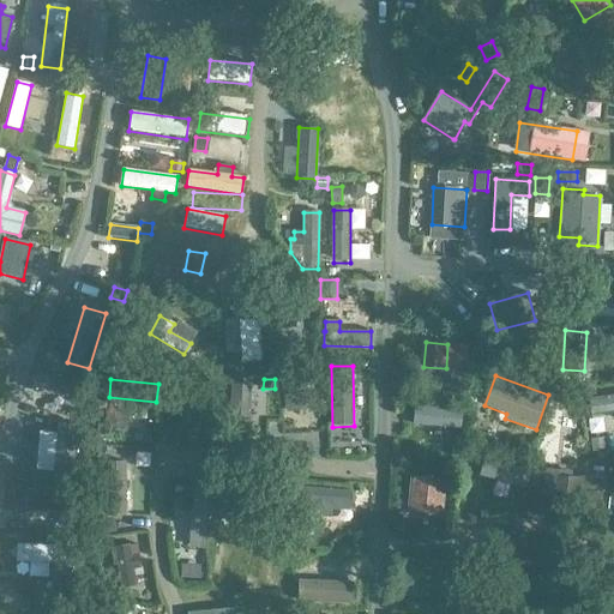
[(224,384),(212,381),(211,391),(222,393),(224,384)]
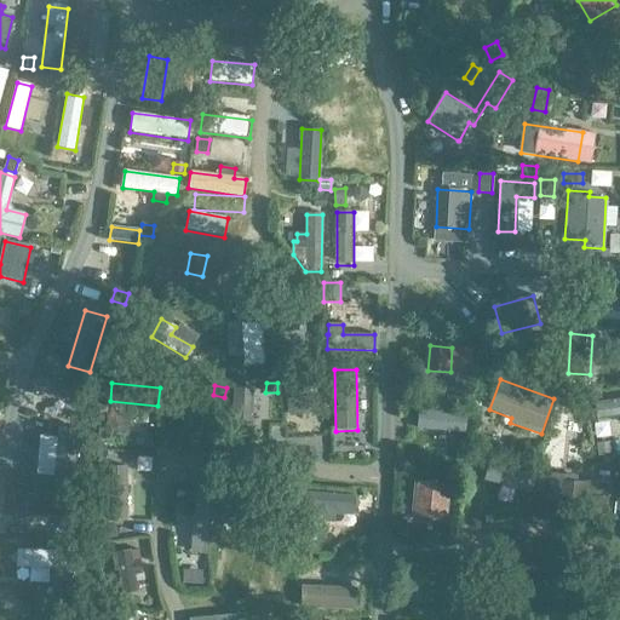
[(256,390),(234,389),(233,428),(254,429),(256,390)]
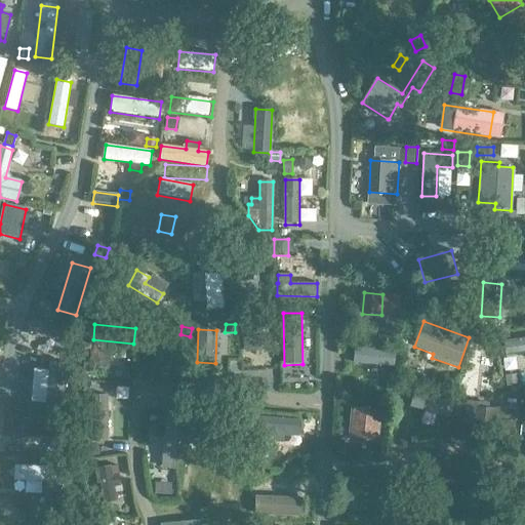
[(64,353),(63,361),(76,363),(78,341),(44,337),(42,350),(64,353)]
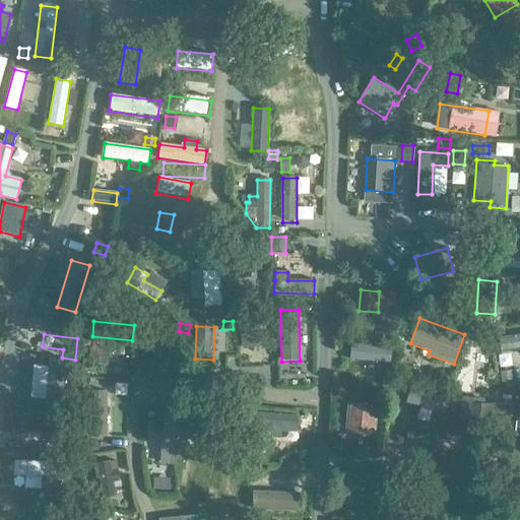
[(519,335),(499,338),(501,351),(519,348),(519,335)]
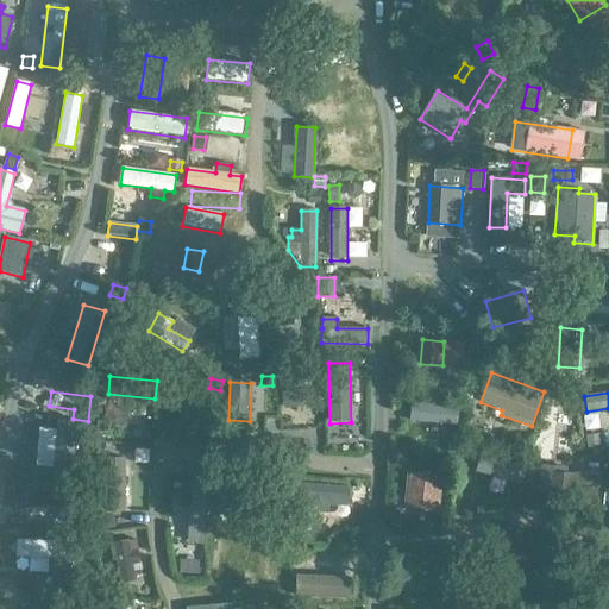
[(460,408),(412,403),(409,422),(458,427),(460,408)]
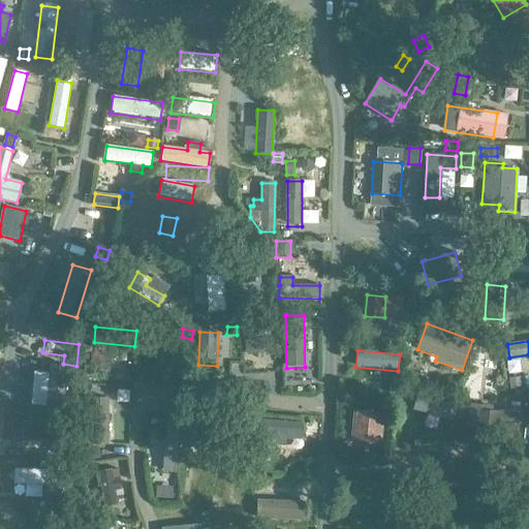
[(231,366),(209,367),(210,379),(232,378),(231,366)]
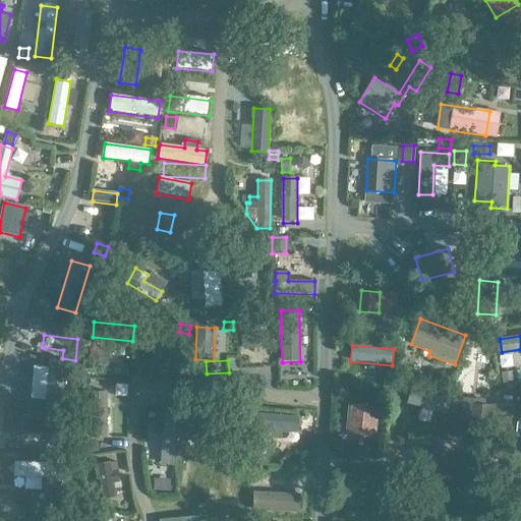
[(512,371),(501,373),(503,384),(513,383),(512,371)]
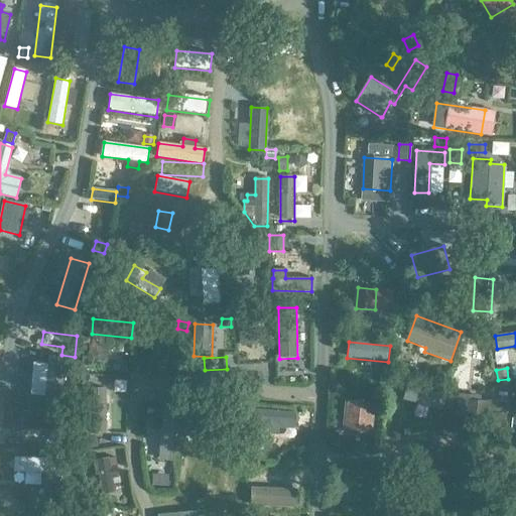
[(92,435),(107,435),(107,390),(91,390),(92,435)]
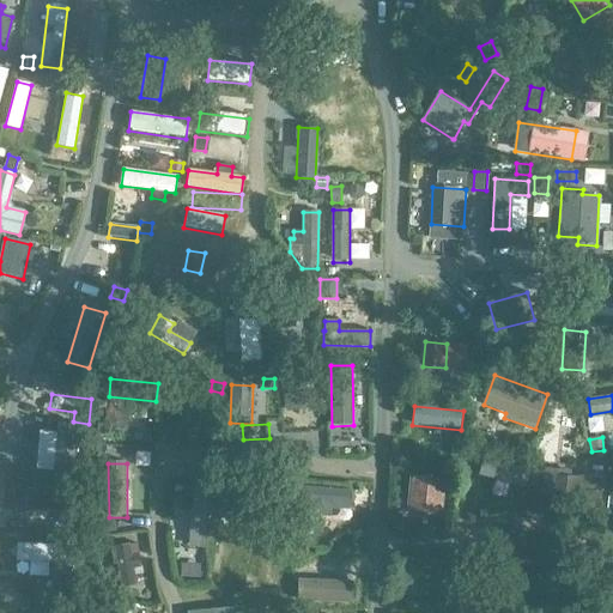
[(201,467),(201,480),(211,480),(211,467),(201,467)]
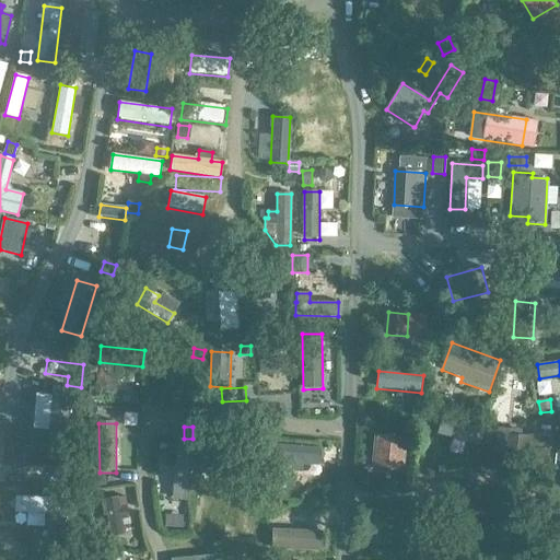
[(498,428),(496,452),(503,453),(502,468),(528,470),(528,467),(545,468),(546,450),(528,448),(529,438),(521,436),(521,434),(521,430),(498,428)]
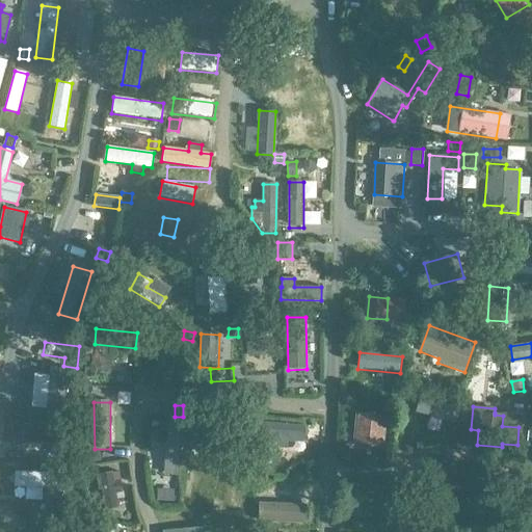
[(351,443),(380,446),(382,416),(353,414),(351,443)]
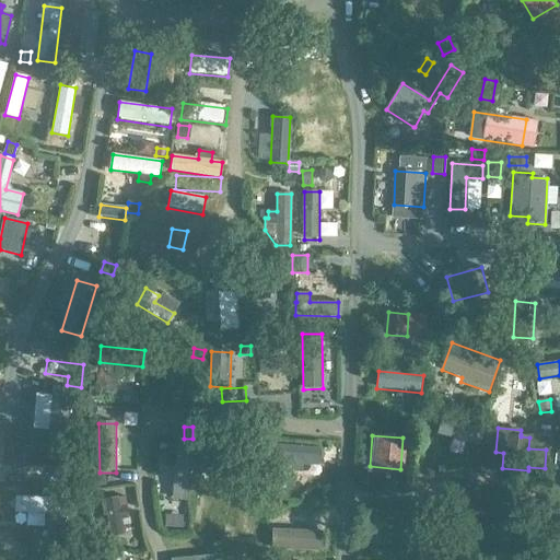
[(232,461),(214,464),(218,478),(249,473),(244,436),(229,440),(232,461)]
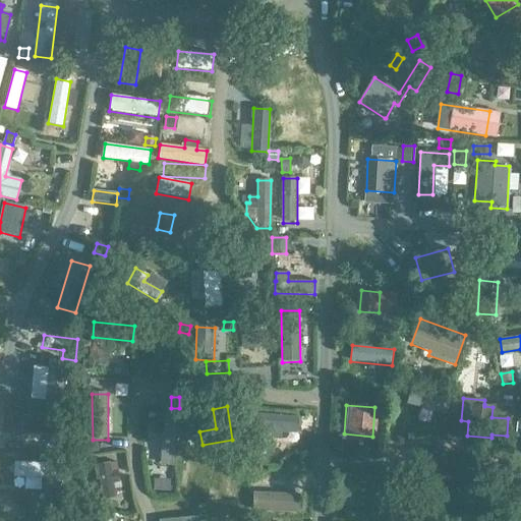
[(155,421),(154,433),(162,433),(161,463),(174,464),(177,413),(164,413),(163,422),(155,421)]
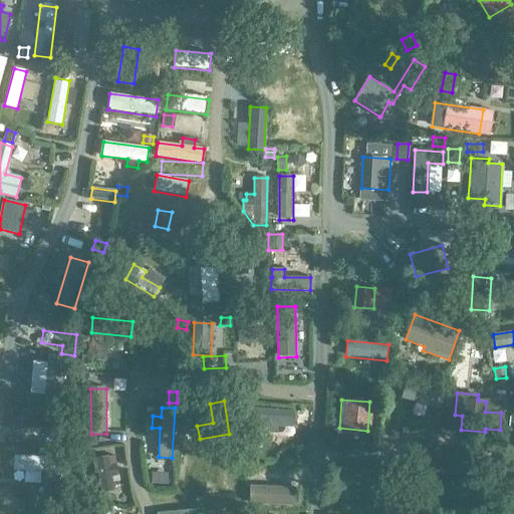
[(254,408),(251,445),(264,446),(265,430),(277,431),(277,425),(292,427),(293,412),(254,408)]
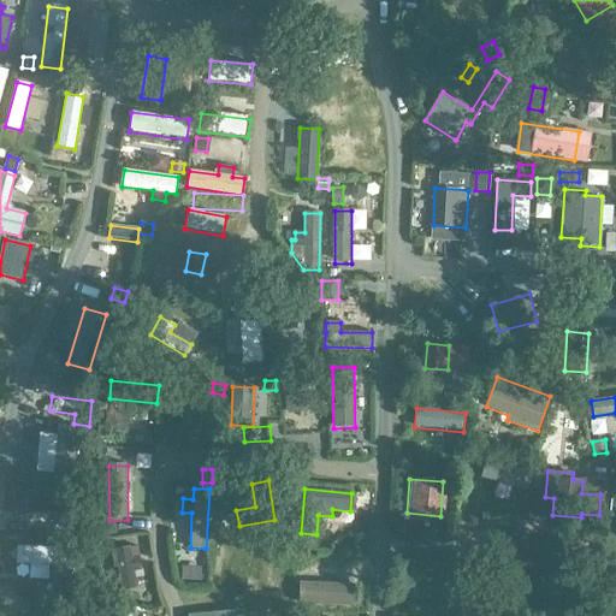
[(83,502),(33,498),(31,516),(83,519),(83,502)]
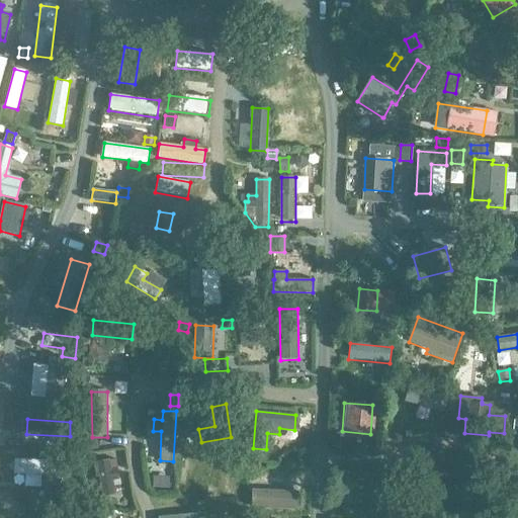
[(509,420),(508,433),(516,433),(517,421),(509,420)]
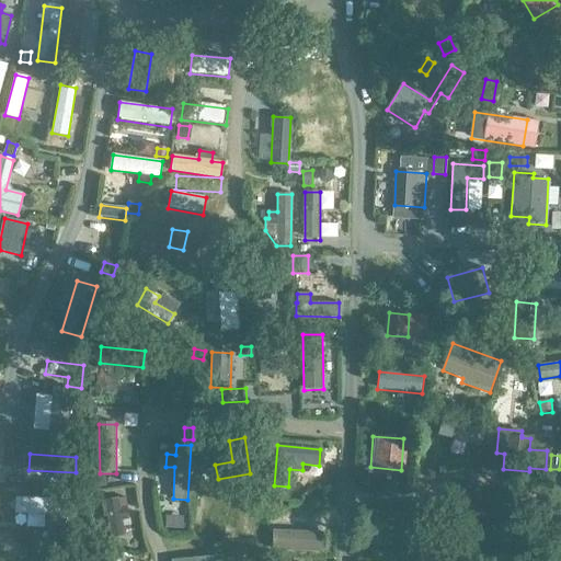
[(104,476),(89,477),(90,487),(105,485),(104,476)]
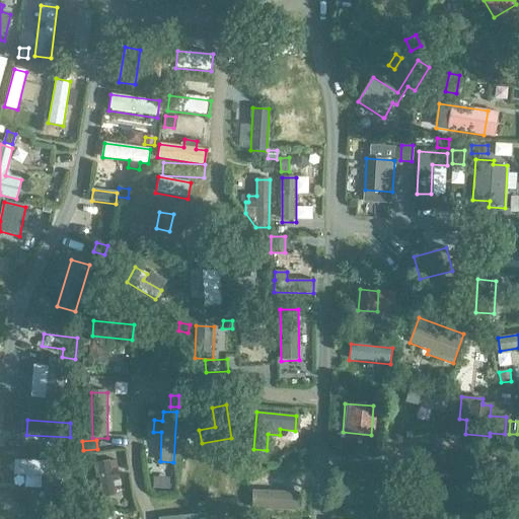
[(381,441),(372,441),(372,449),(381,450),(381,441)]
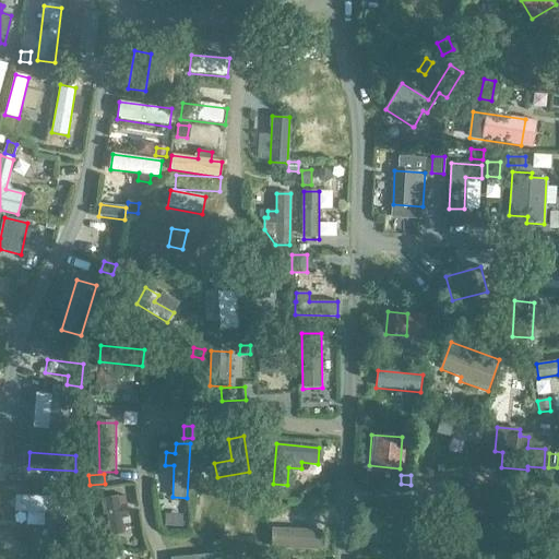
[(273,488),(273,498),(285,498),(285,488),(273,488)]
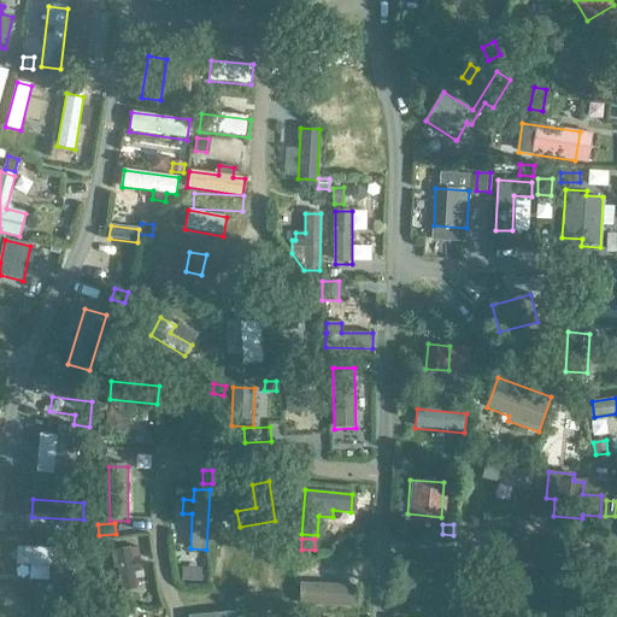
[(77,548),(17,547),(17,565),(77,565),(77,548)]
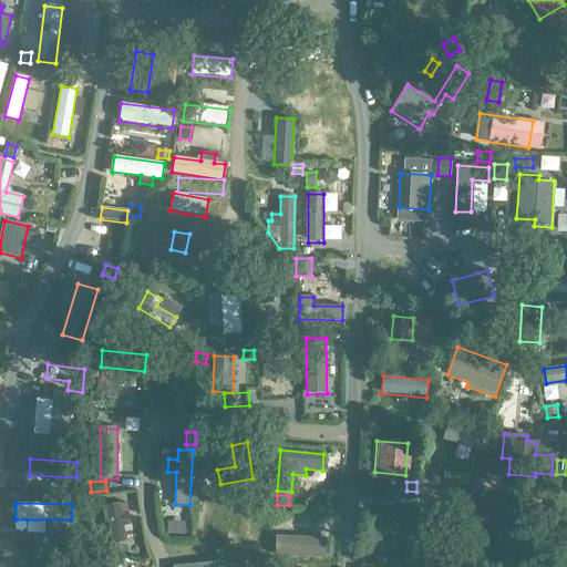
[(120,504),(102,506),(104,522),(109,522),(112,543),(126,540),(124,525),(130,525),(127,504),(120,504)]
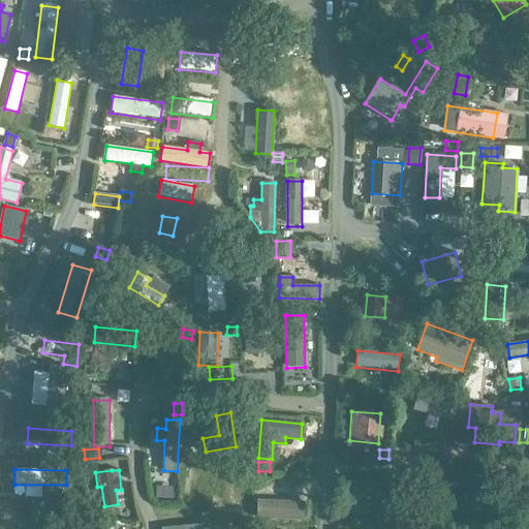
[(243,478),(243,511),(255,511),(256,478),(243,478)]
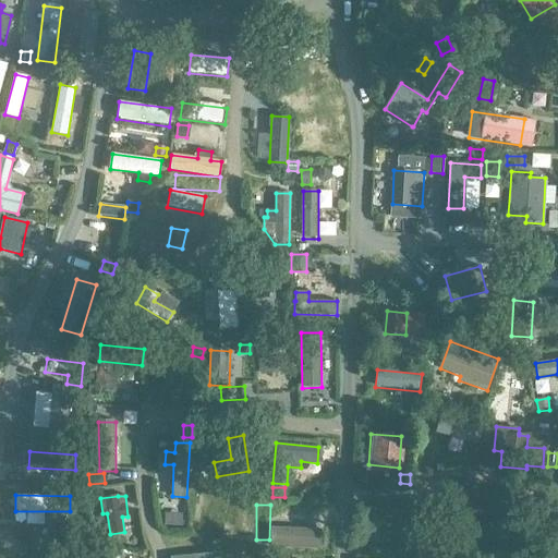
[(364,508),(364,532),(425,533),(425,509),(364,508)]
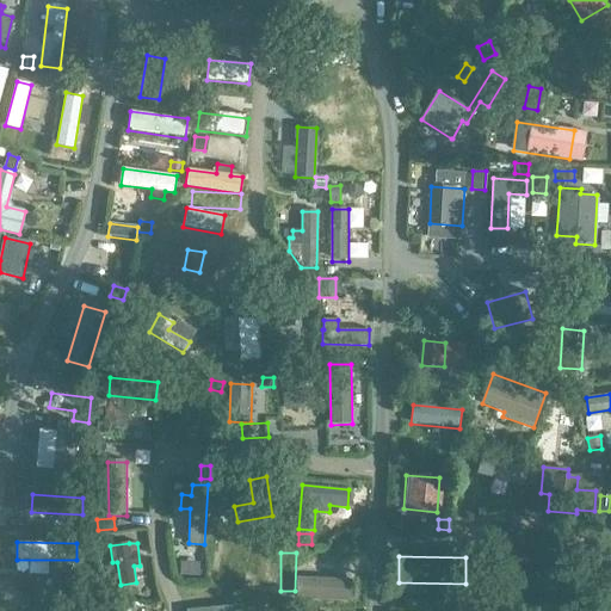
[(199,575),(201,563),(180,562),(180,575),(199,575)]
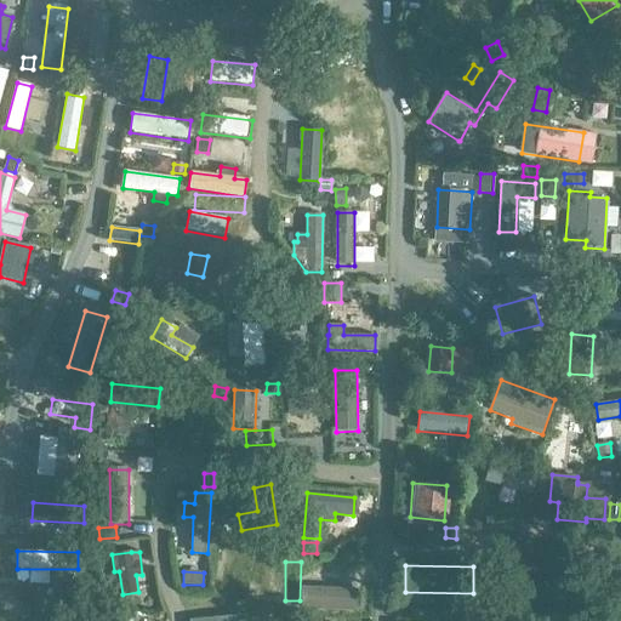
[(311,587),(311,608),(358,608),(358,588),(311,587)]
